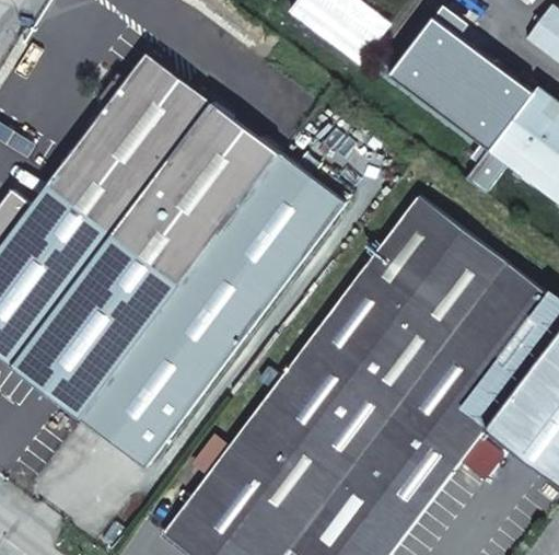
[(387,22),(357,0),(294,0),(290,6),(359,59),(387,22)]
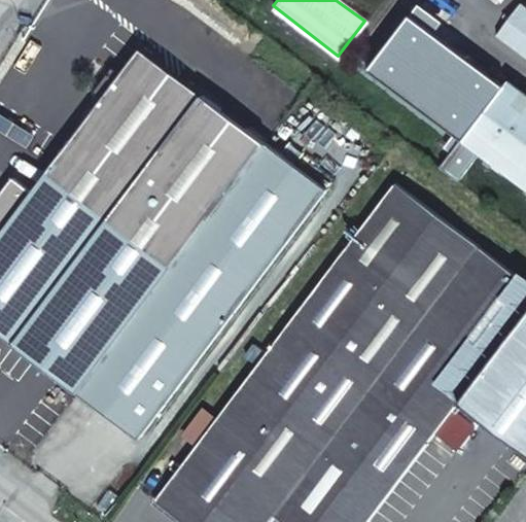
[(389,82),(427,32),(406,15),(367,66),(389,82)]
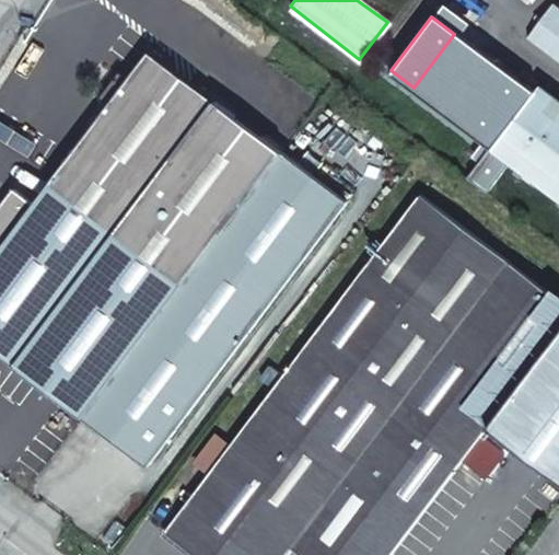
[(558,99),(538,82),(531,92),(454,34),(414,88),(488,145),(464,175),(484,191),(507,159),(558,198),(558,99)]
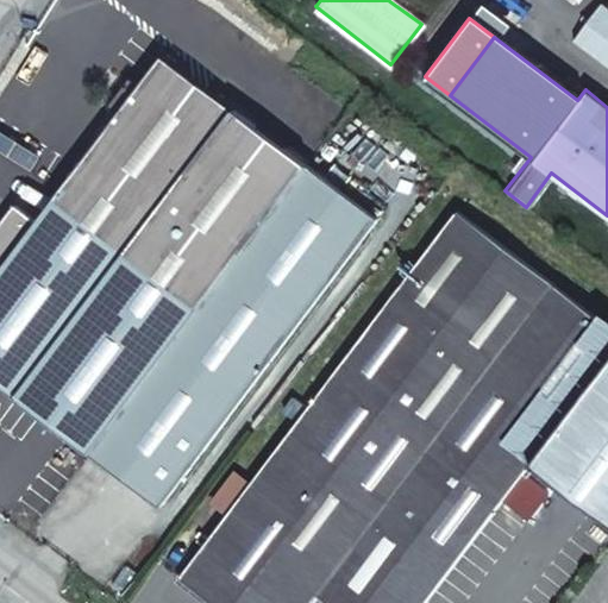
[(229,268),(304,165),(155,57),(27,232),(8,217),(0,228),(0,399),(86,462),(229,268)]
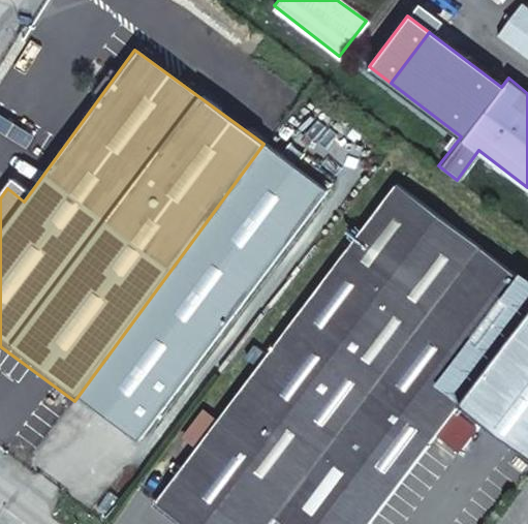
[(327,190),(264,144),(198,233),(74,401),(137,448),(327,190)]
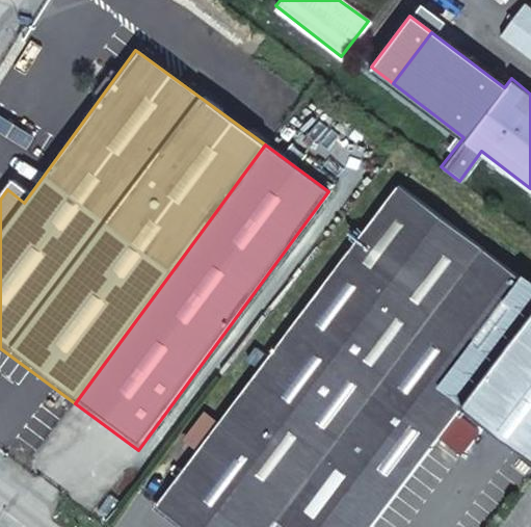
[(530,288),(396,186),(155,510),(177,526),(371,526),(530,310),(530,288)]
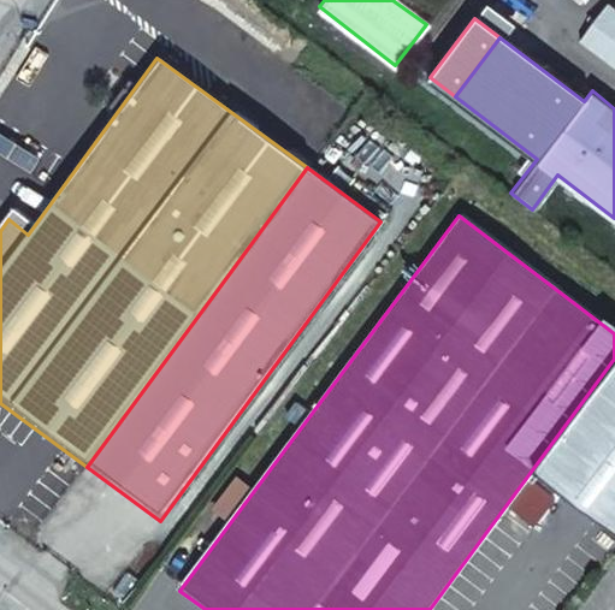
[(155,525),(143,516),(122,548),(134,556),(155,525)]
